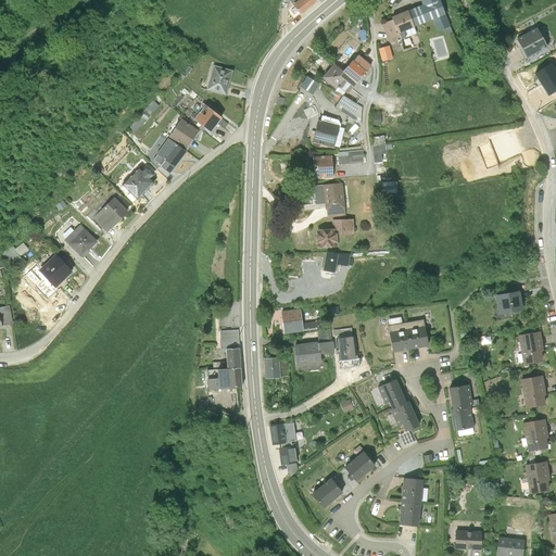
[(300,0),(293,5),(301,15),(317,1),(316,0),(300,0)]
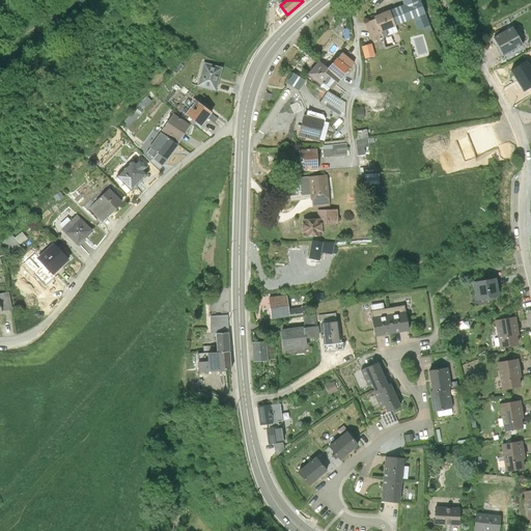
[(419,0),(401,0),(403,4),(389,10),(395,26),(413,20),(425,15),(419,0)]
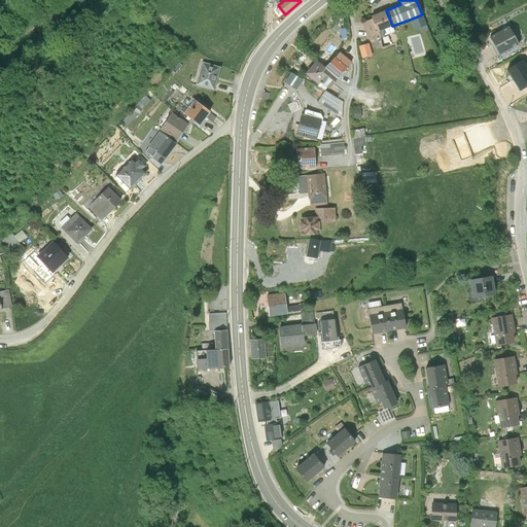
[(371,15),(372,19),(377,32),(392,26),(386,10),(371,15)]
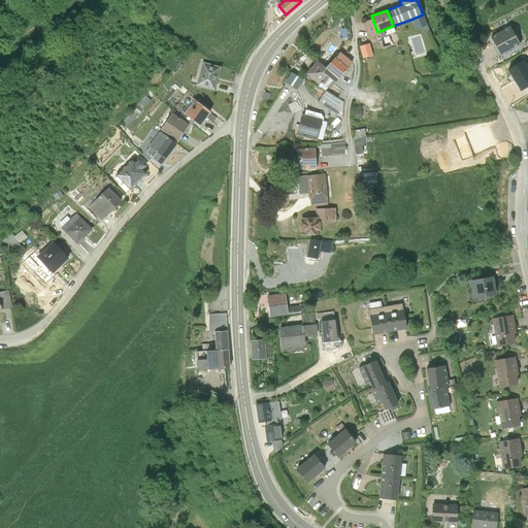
[(423,14),(410,20),(415,30),(427,25),(423,14)]
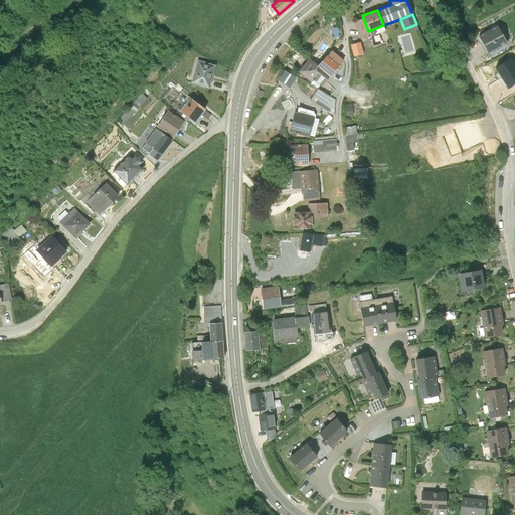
[(368,31),(363,18),(354,22),(361,41),(370,37),(368,31)]
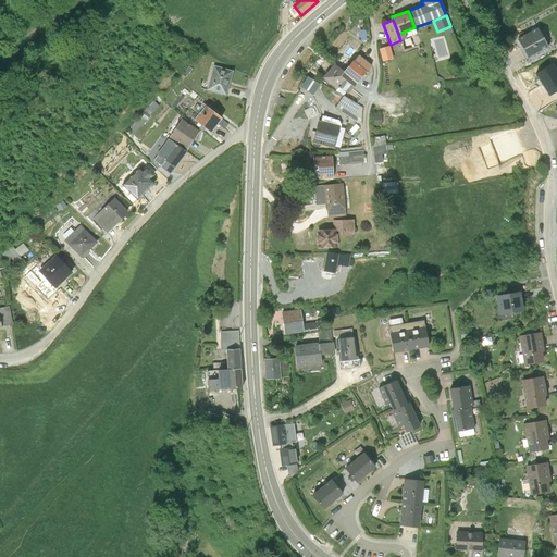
[(549,47),(540,27),(518,39),(529,59),(549,47)]
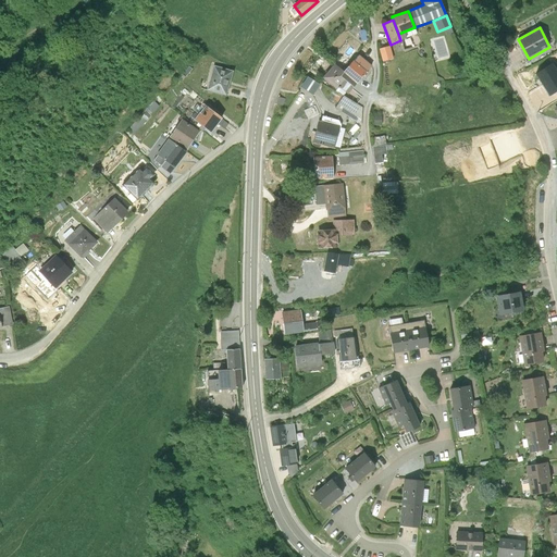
[(358,54),(344,73),(357,83),(371,65),(358,54)]
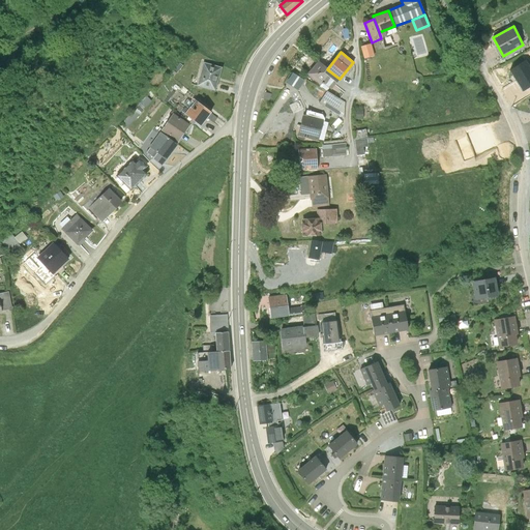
[(327,69),(318,61),(307,75),(327,92),(330,88),(331,89),(340,79),(327,69)]
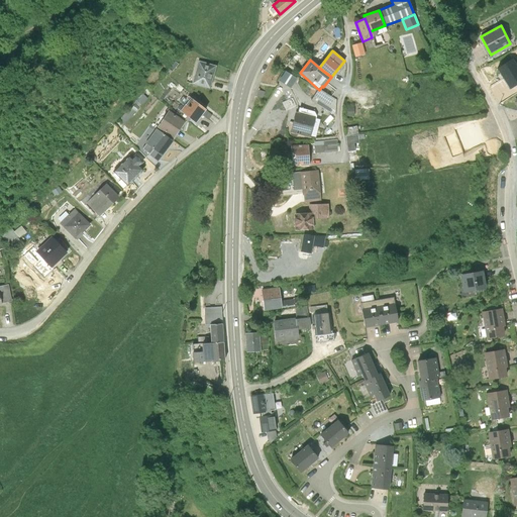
[(217,67),(200,61),(192,84),(210,90),(217,67)]
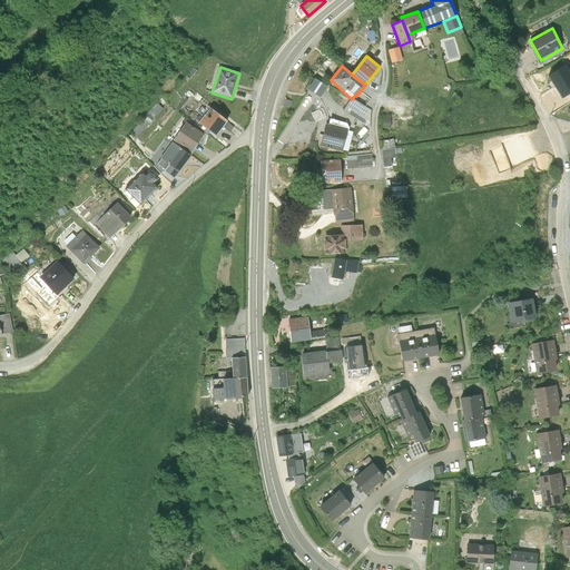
[(569,74),(566,67),(550,77),(563,99),(569,95),(569,74)]
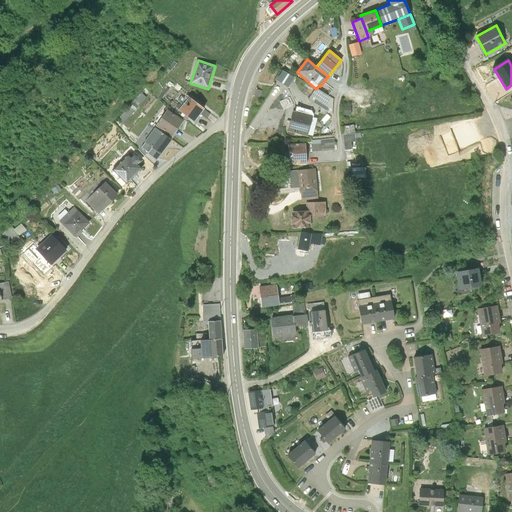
[(375,84),(365,84),(365,89),(355,89),(355,99),(366,98),(365,91),(375,90),(375,84)]
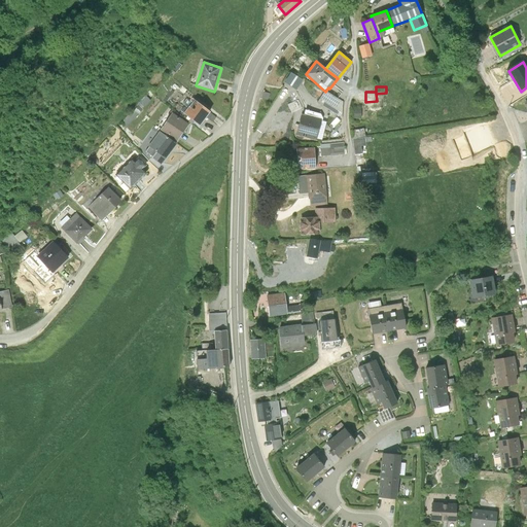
[(343,102),(325,92),(317,103),(342,118),(343,102)]
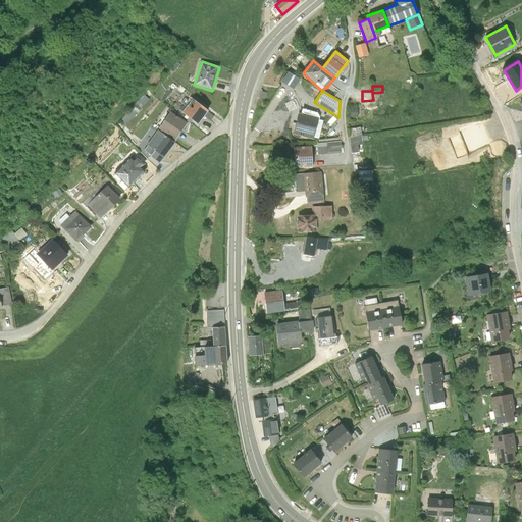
[(209,111),(193,100),(183,113),(199,124),(209,111)]
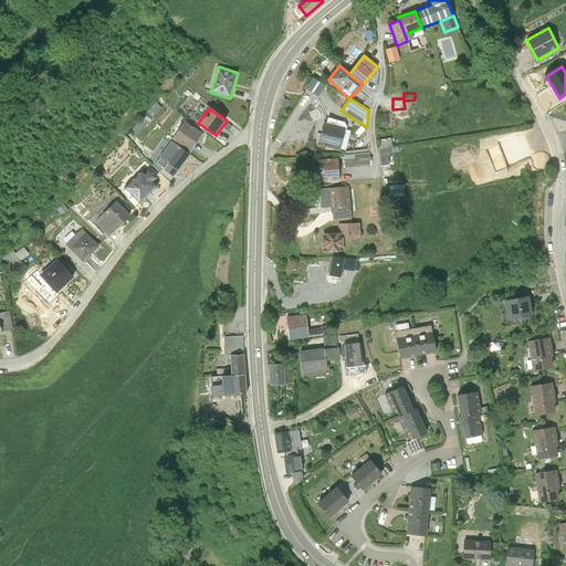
[(203,134),(186,123),(173,140),(191,154),(203,134)]
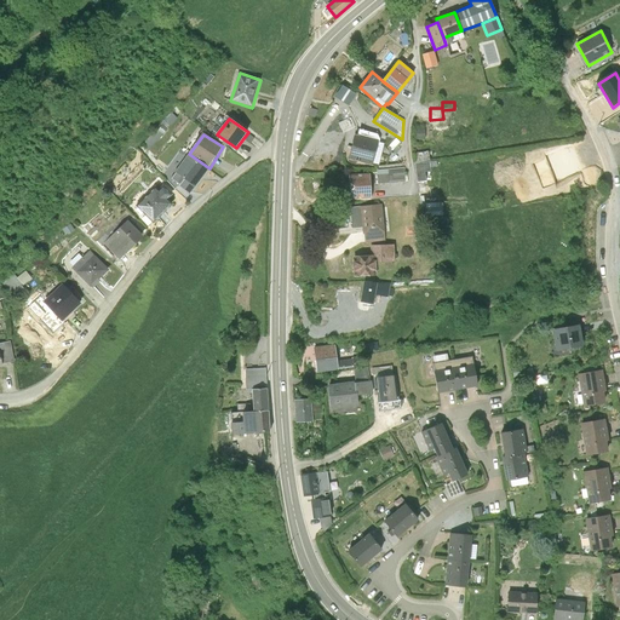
[(380,142),(355,136),(348,159),(373,166),(380,142)]
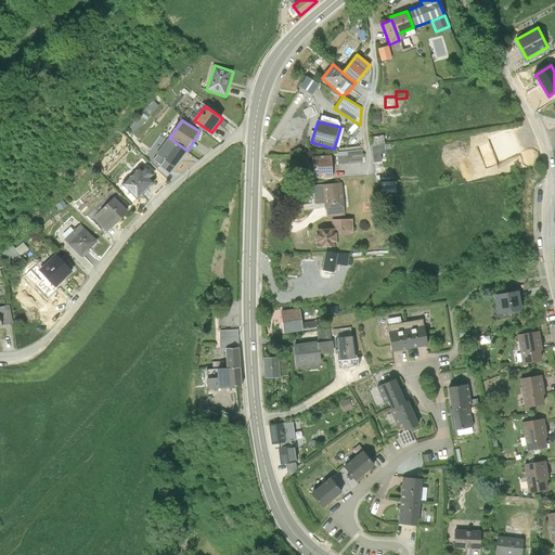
[(370,138),(374,164),(382,163),(381,154),(386,153),(383,136),(370,138)]
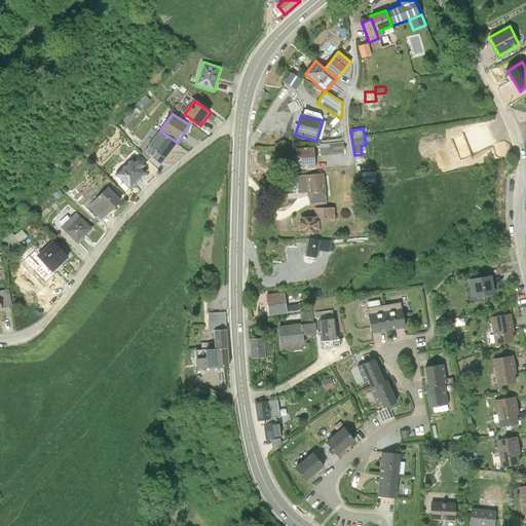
[(177,144),(159,133),(148,147),(166,159),(177,144)]
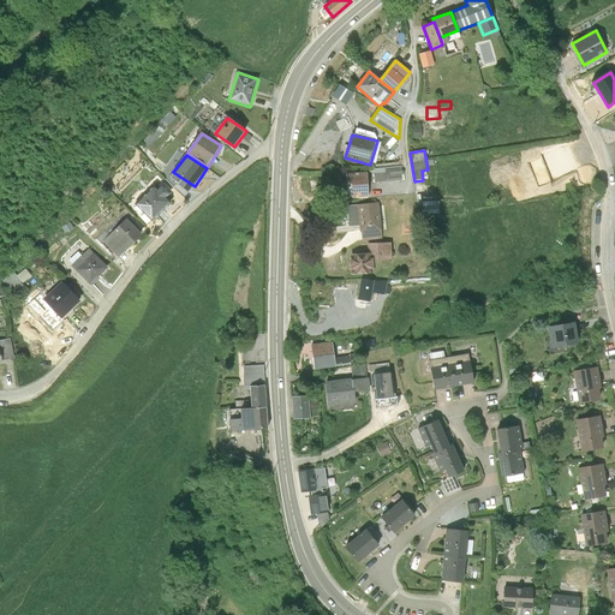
[(374,169),(375,183),(402,179),(401,166),(374,169)]
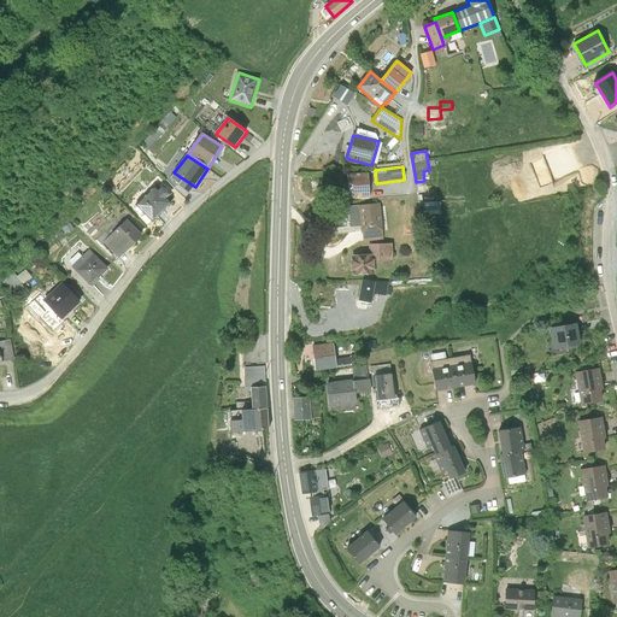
[(368,172),(347,174),(350,199),(369,198),(368,172)]
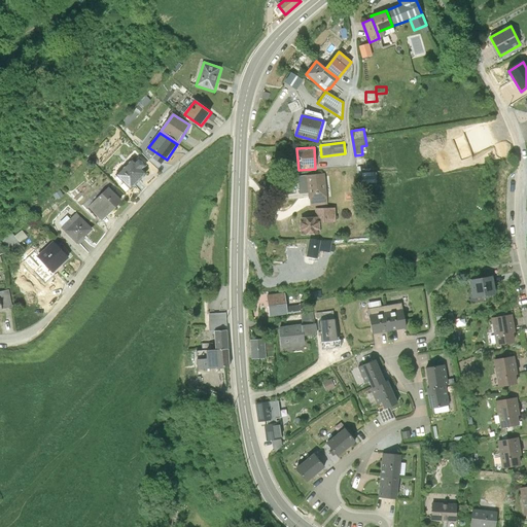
[(146,175),(133,161),(117,175),(131,189),(146,175)]
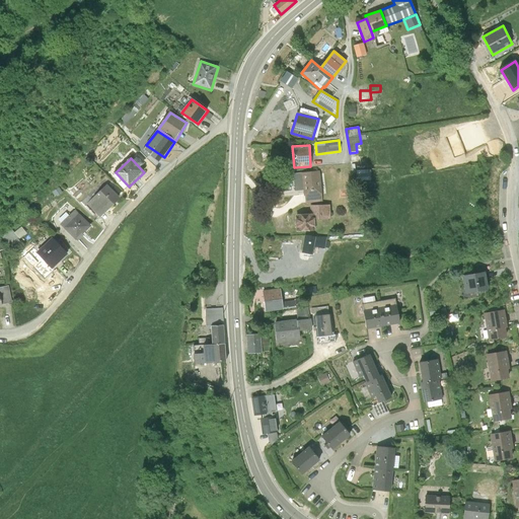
[(319,171),(302,173),(304,197),(322,195),(319,171)]
